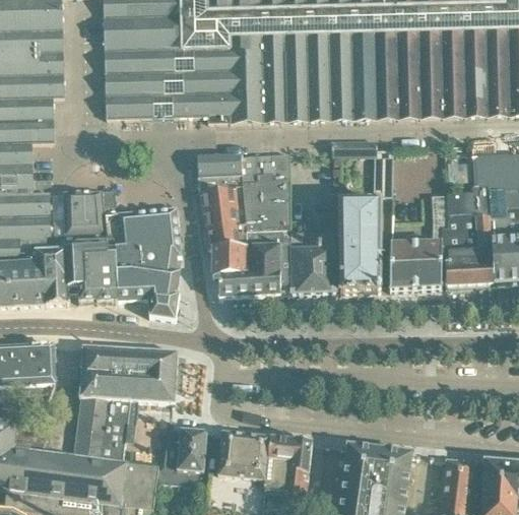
[(0,0),(0,307),(12,307),(11,305),(18,305),(19,306),(68,304),(68,294),(69,293),(66,249),(77,249),(77,235),(64,235),(64,237),(49,237),(48,192),(31,192),(30,143),(54,142),(54,140),(53,140),(52,98),(64,98),(64,95),(63,95),(60,0),(104,0),(104,17),(103,17),(103,19),(104,19),(105,50),(104,50),(104,52),(105,52),(106,72),(105,72),(105,74),(106,74),(106,94),(105,94),(105,97),(106,97),(107,117),(106,117),(106,119),(160,117),(207,116),(207,123),(229,122),(229,123),(518,115),(518,0),(0,0)]
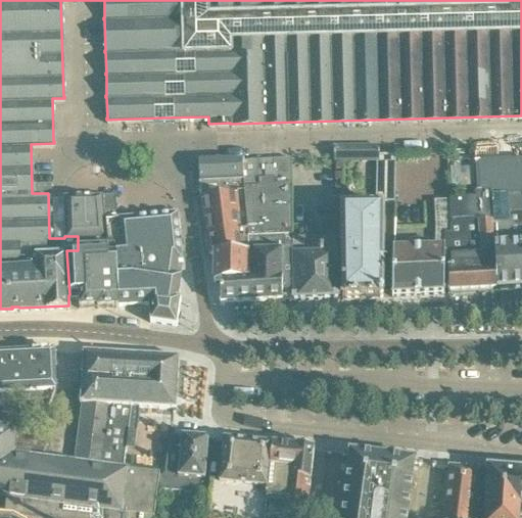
[(394,198),(394,149),(378,150),(378,142),(333,142),(334,159),(375,158),(375,198),(394,198)]
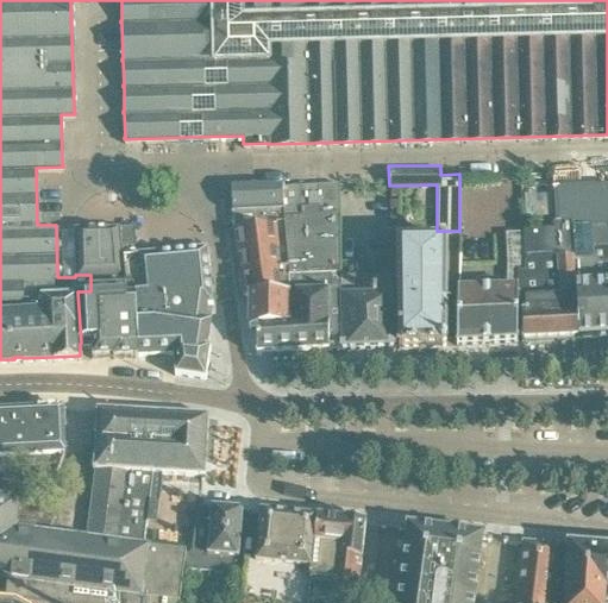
[(339,280),(339,272),(338,211),(339,211),(339,203),(338,180),(299,182),(301,206),(301,213),(283,215),(283,220),(288,264),(289,280),(289,321),(255,324),(256,350),(342,346),(339,280)]
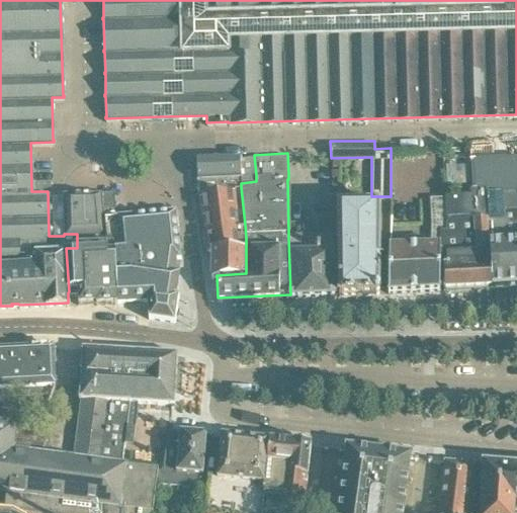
[(256,175),(254,155),(232,157),(232,154),(195,155),(197,191),(197,192),(222,189),(221,184),(234,183),(234,187),(241,187),(241,183),(256,181),(256,175)]
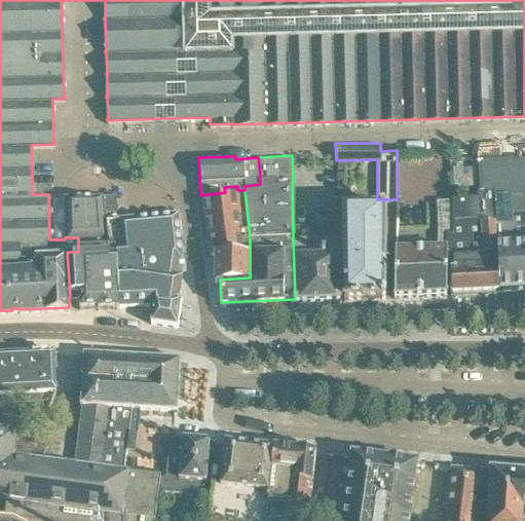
[(249,228),(245,190),(237,190),(237,186),(224,187),(225,192),(200,195),(207,232),(244,228),(249,228)]
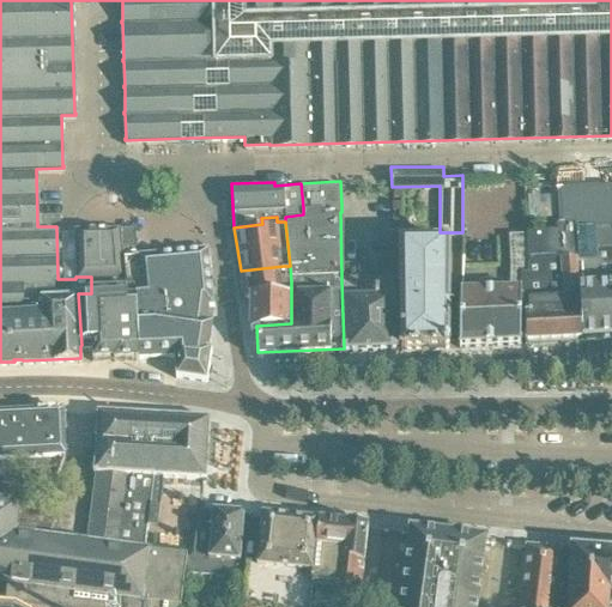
[(527,229),(527,230),(528,256),(528,268),(521,268),(521,299),(527,298),(527,309),(525,309),(525,339),(582,335),(577,256),(574,219),(557,220),(557,226),(527,229)]
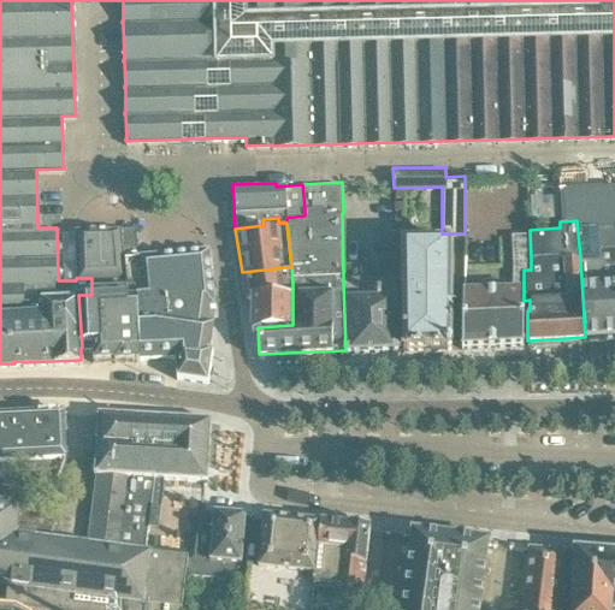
[(135,225),(120,226),(122,246),(136,246),(135,225)]
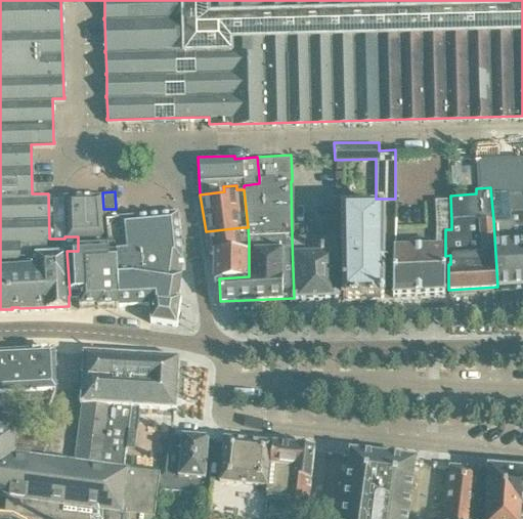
[(103,209),(102,192),(63,192),(64,236),(78,236),(107,235),(104,216),(103,209)]
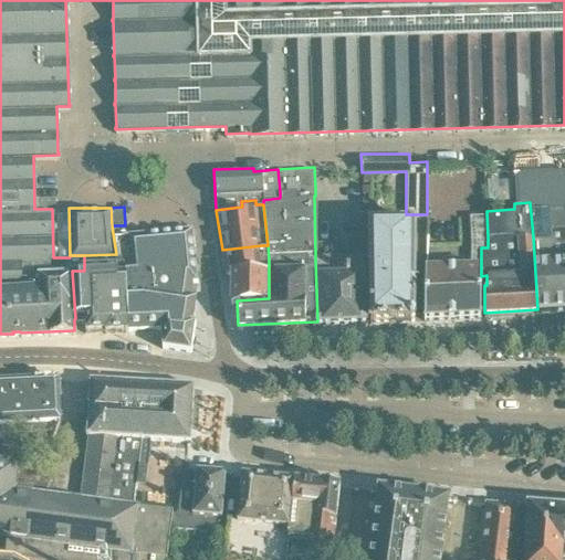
[(480,292),(481,276),(481,247),(488,247),(488,236),(487,212),(470,213),(472,236),(471,264),(463,264),(462,255),(448,256),(448,265),(425,266),(424,316),(479,314),(480,292)]
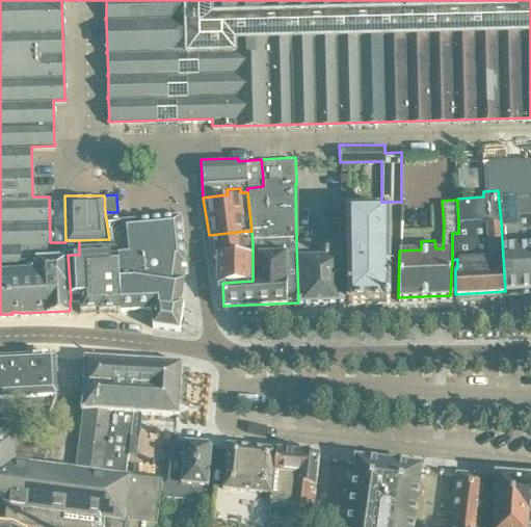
[(345,208),(347,280),(348,300),(385,299),(386,299),(387,299),(388,299),(389,298),(389,297),(389,296),(389,295),(390,207),(345,208)]
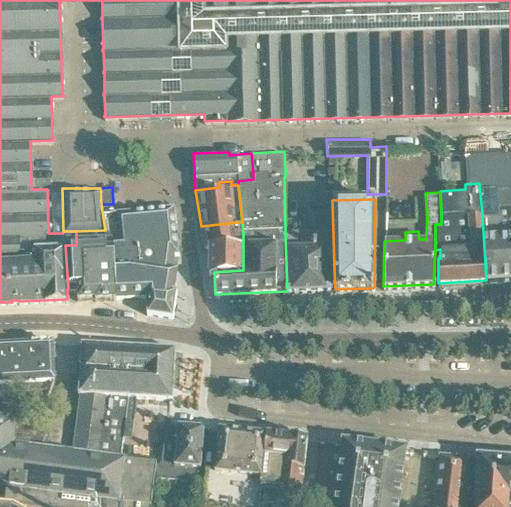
[(510,202),(496,203),(496,213),(482,214),(486,280),(510,278),(510,202)]
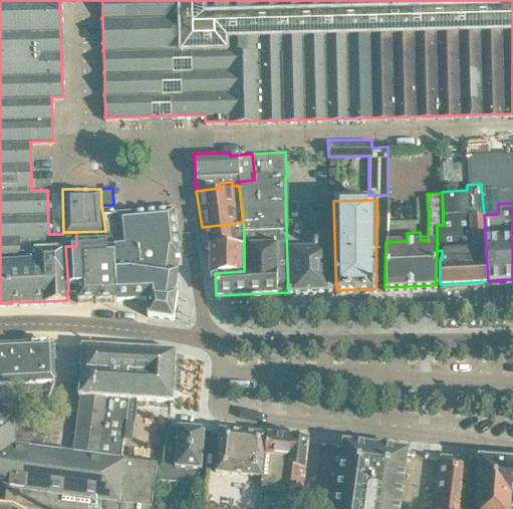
[(179,253),(174,205),(102,212),(105,231),(105,245),(113,244),(115,298),(145,296),(147,313),(173,317),(177,290),(174,290),(177,268),(172,267),(174,253),(179,253)]
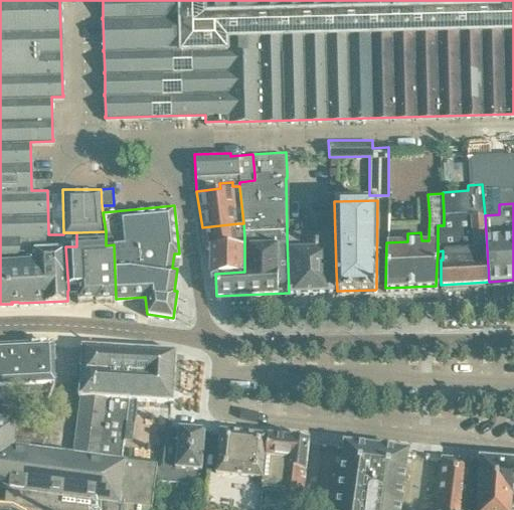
[(239,244),(238,223),(202,227),(205,247),(210,247),(209,245),(239,244)]
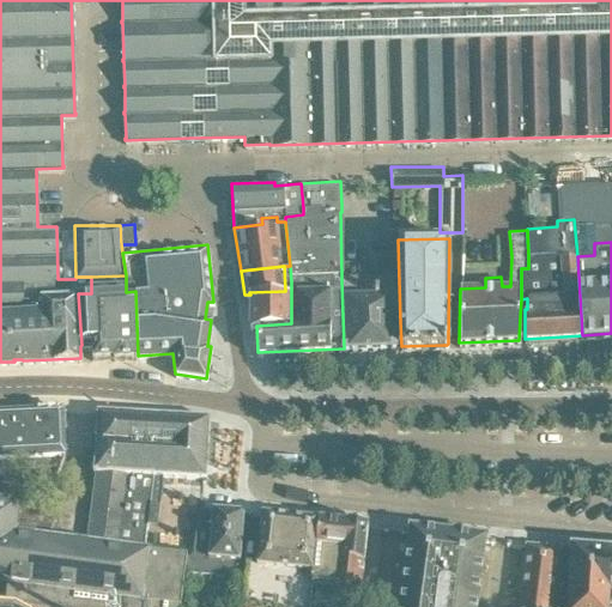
[(291,281),(290,266),(284,266),(285,291),(249,292),(250,295),(248,327),(256,326),(291,323),(291,281)]
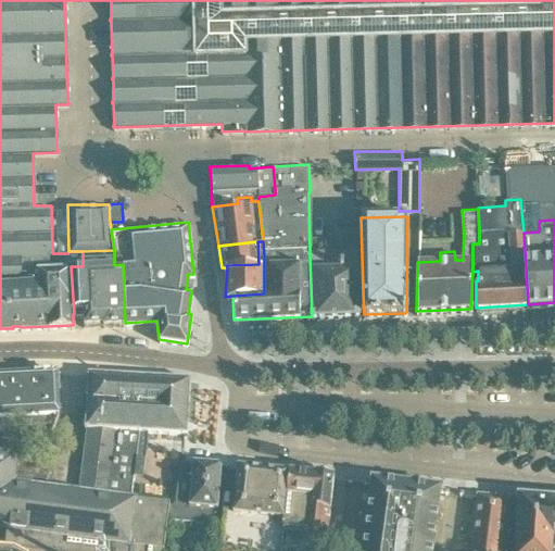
[(357,314),(357,292),(356,248),(310,249),(310,255),(312,316),(357,314)]
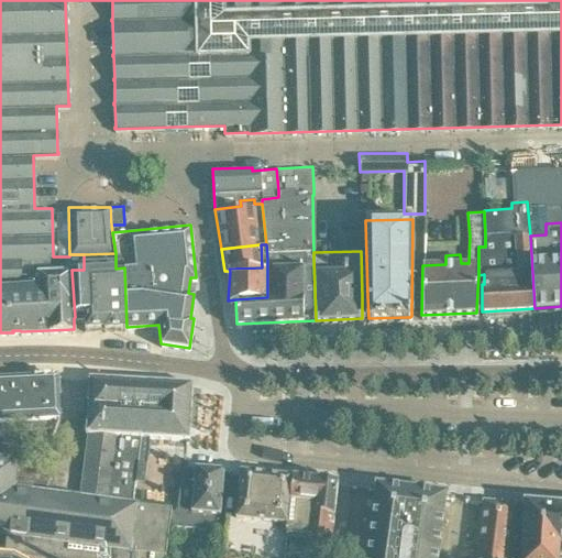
[(116,269),(116,253),(84,254),(84,270),(72,270),(75,317),(84,317),(85,328),(103,327),(103,328),(127,327),(124,267),(116,269)]
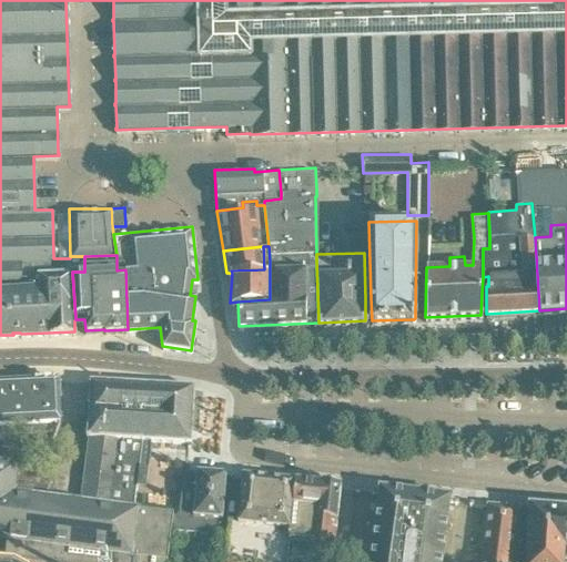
[(0,420),(59,418),(58,377),(53,377),(53,376),(34,377),(34,378),(0,379),(0,420)]
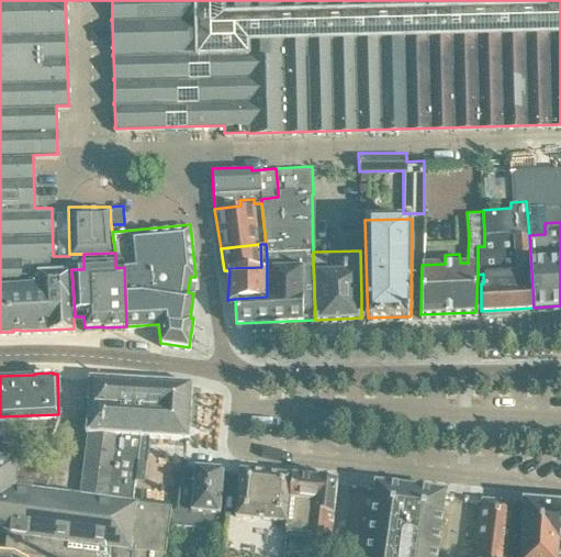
[(116,432),(120,377),(88,375),(85,431),(87,431),(79,493),(132,500),(135,480),(120,479),(121,476),(120,476),(122,461),(113,460),(116,432)]
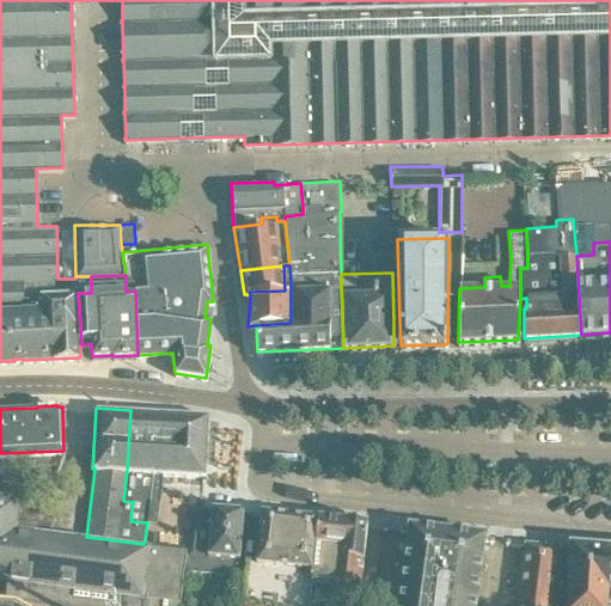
[(205,475),(207,434),(208,415),(130,410),(127,470),(123,501),(133,502),(130,518),(132,518),(130,521),(147,522),(153,472),(205,475)]
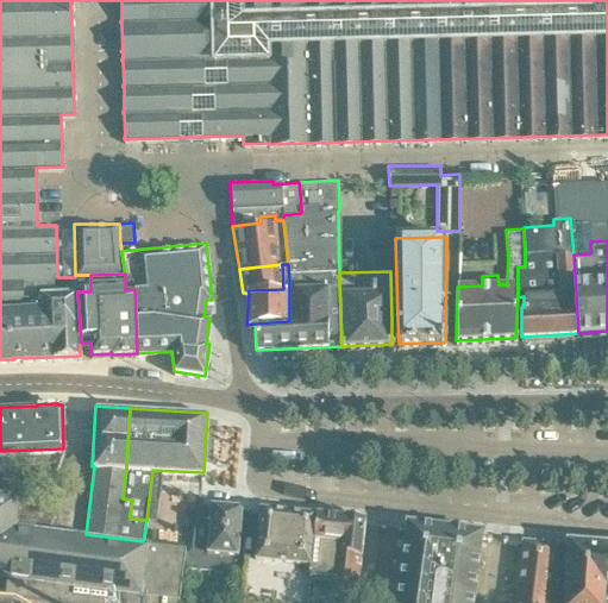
[(143,541),(86,534),(35,527),(36,520),(16,517),(19,495),(0,491),(0,573),(7,575),(4,595),(67,602),(177,602),(182,569),(185,550),(186,546),(143,541)]
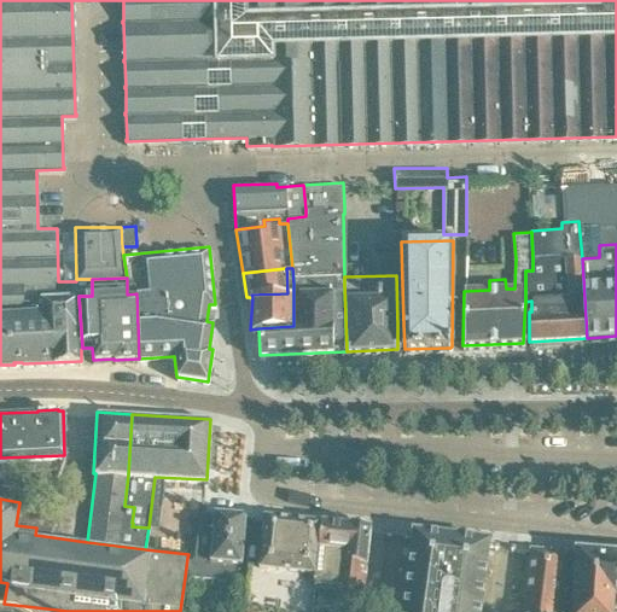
[(214,512),(198,511),(192,558),(187,558),(185,577),(240,581),(245,513),(214,511),(214,512)]
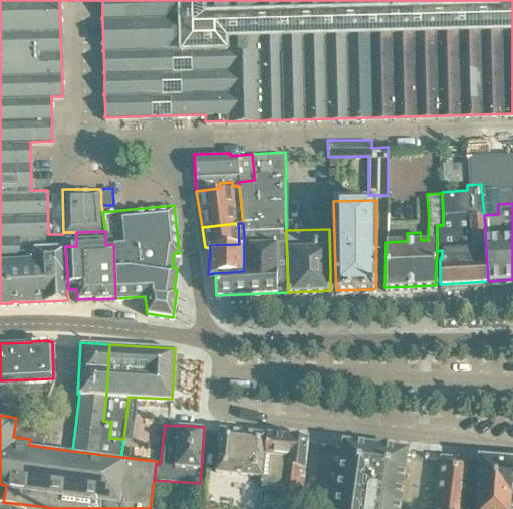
[(258,508),(261,484),(266,434),(254,433),(254,439),(246,438),(246,432),(219,429),(215,471),(206,470),(202,508),(258,508)]
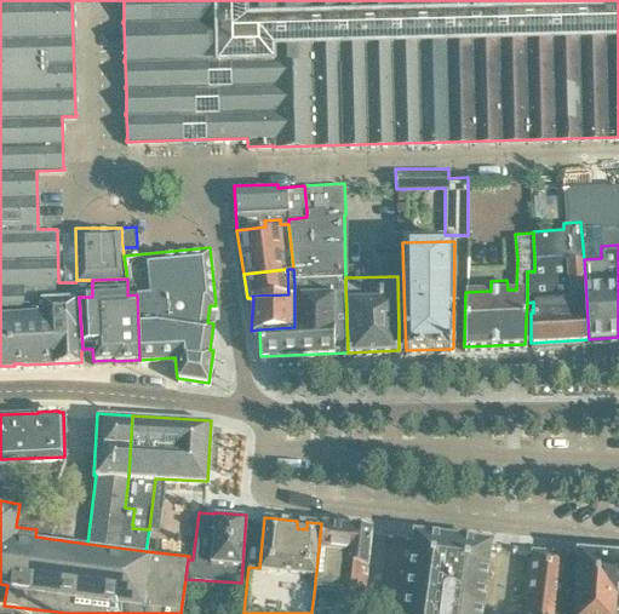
[(349,527),(321,523),(315,584),(344,587),(343,601),(364,603),(371,528),(349,526),(349,527)]
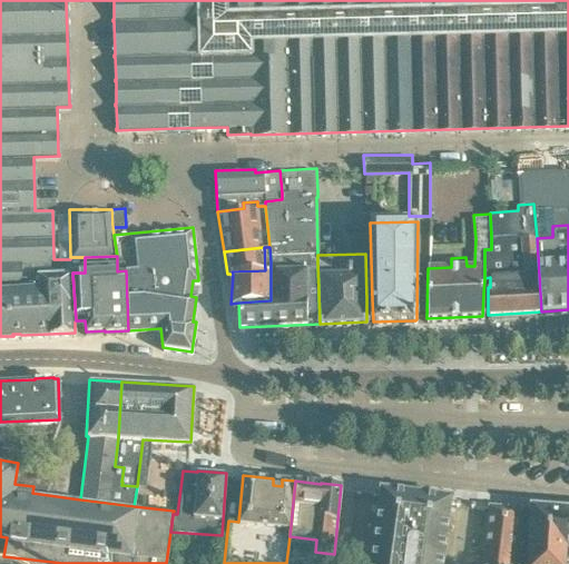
[(442,563),(450,501),(451,498),(381,490),(370,563),(442,563)]
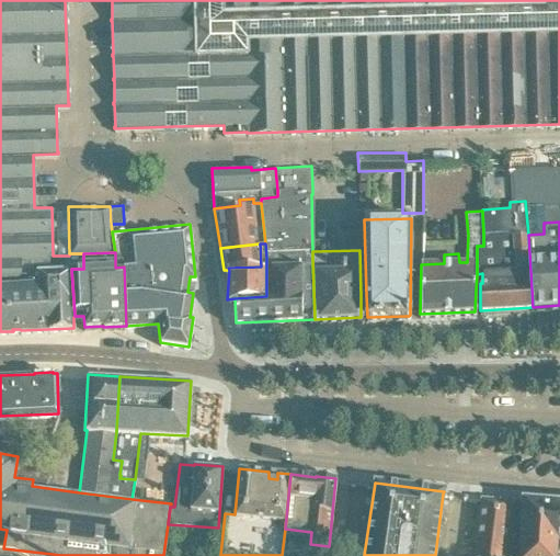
[(520,555),(523,501),(481,498),(478,519),(473,555),(520,555)]
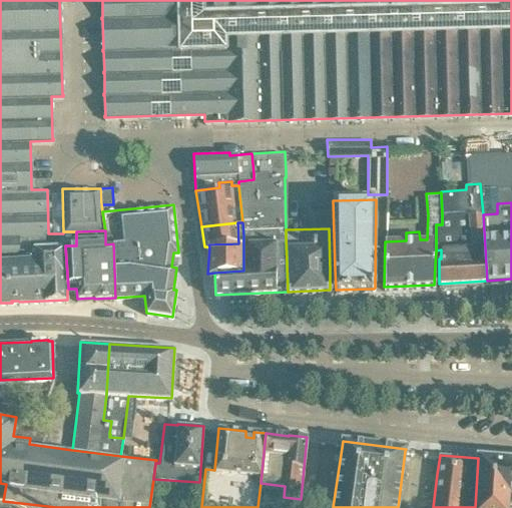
[(511,460),(478,458),(475,507),(508,507),(509,506),(511,506),(511,460)]
